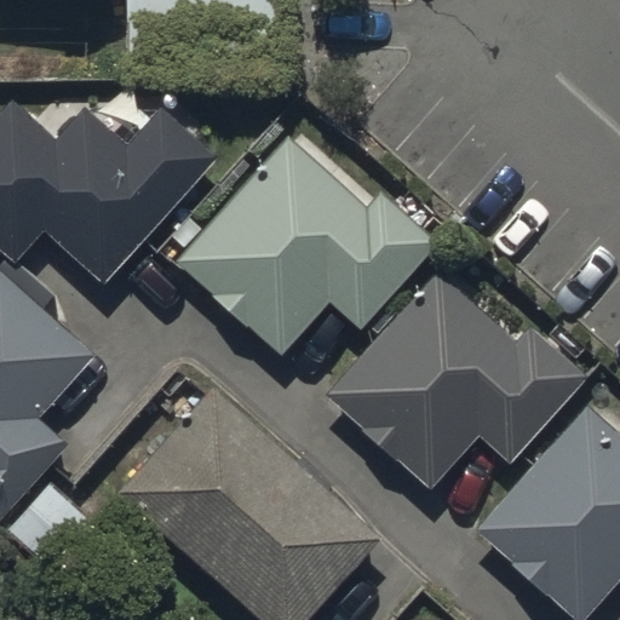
[(127,0),(128,64),(283,64),(282,0),(127,0)]
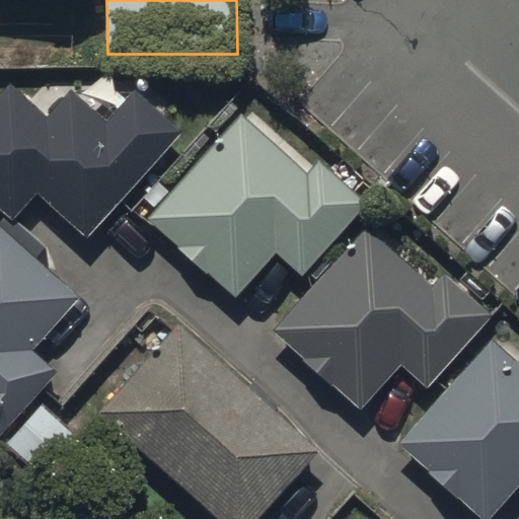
[(7,77),(0,85),(0,202),(12,214),(16,209),(33,190),(85,236),(180,129),(135,88),(106,121),(68,86),(45,112),(7,77)]
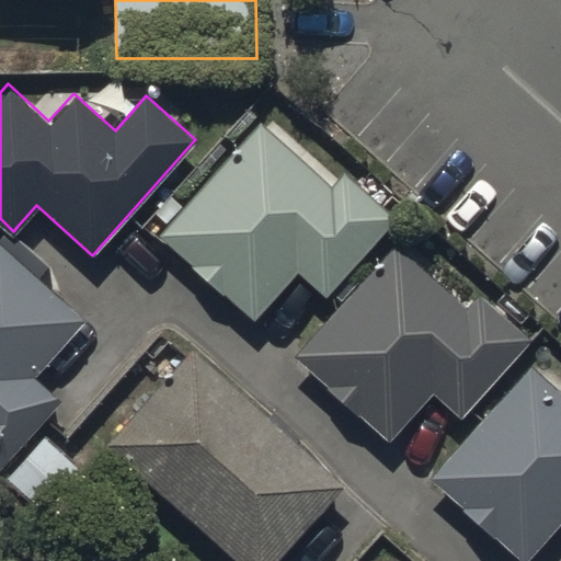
[(328,294),(396,216),(338,165),(327,178),(259,118),(159,233),(249,311),(292,262),(328,294)]
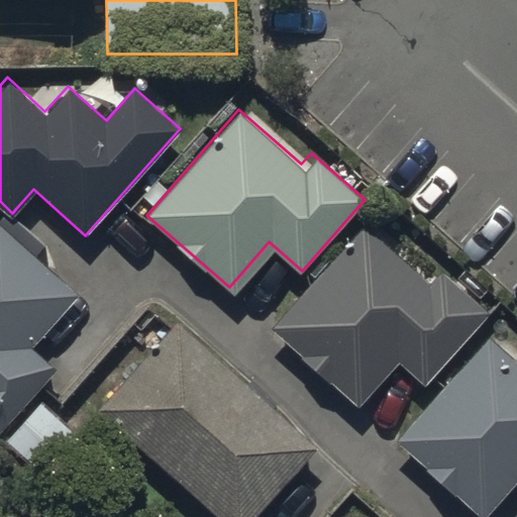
[(0,222),(0,428),(57,366),(30,343),(77,291),(0,222)]
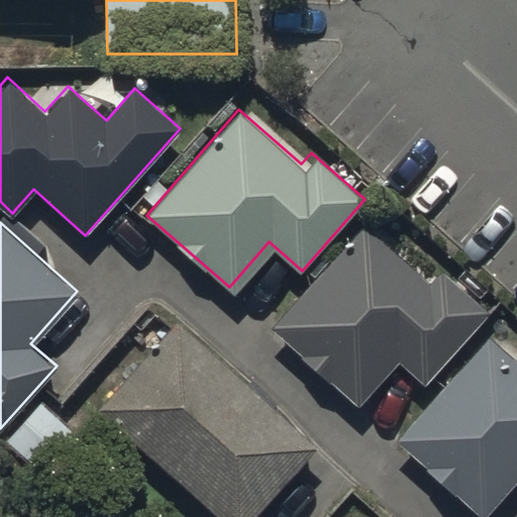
[(426,386),(489,314),(434,268),(424,279),(362,224),(270,329),(353,402),(393,357),(426,386)]
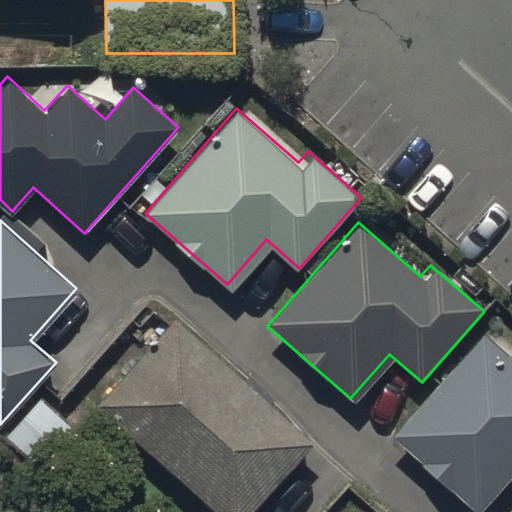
[(221,511),(244,511),(313,435),(174,312),(95,401),(221,511)]
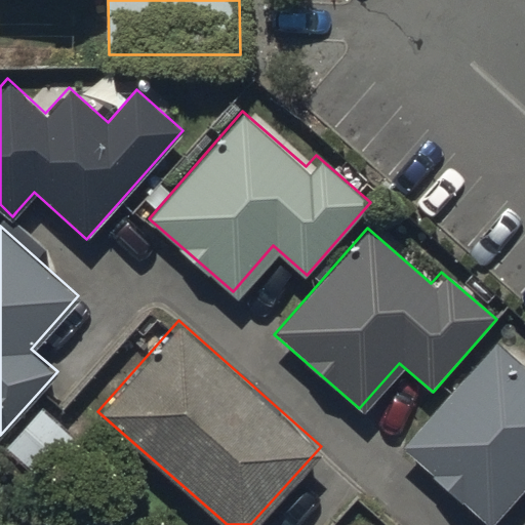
[(524,477),(524,369),(491,340),(398,447),(484,522),(524,477)]
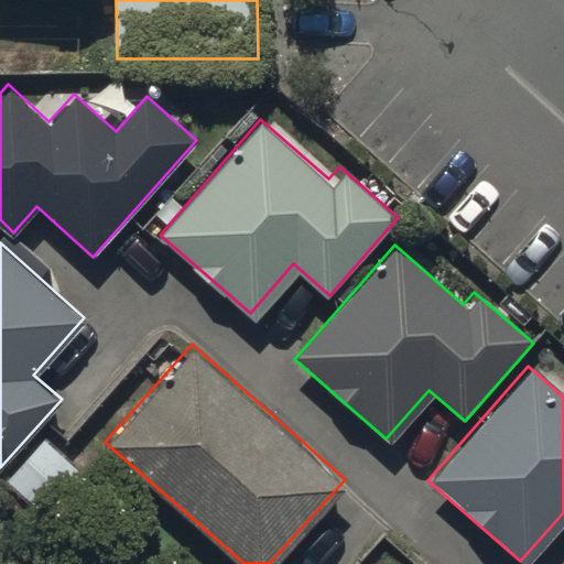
[(42,438),(3,483),(56,529),(95,486),(42,438)]
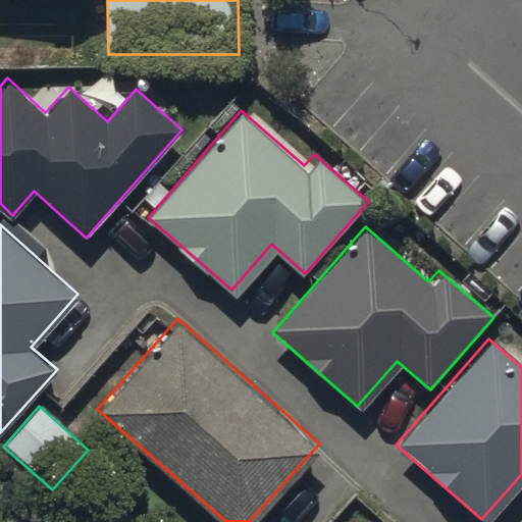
All buildings are outlined.
